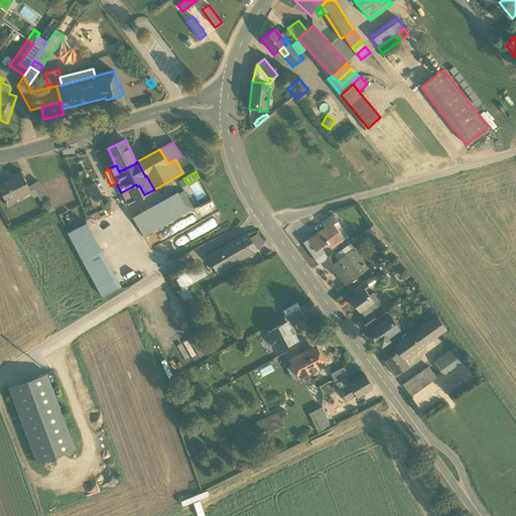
[(0,185),(0,189),(5,201),(21,194),(22,196),(30,191),(28,187),(21,172),(12,176),(13,179),(0,185)]
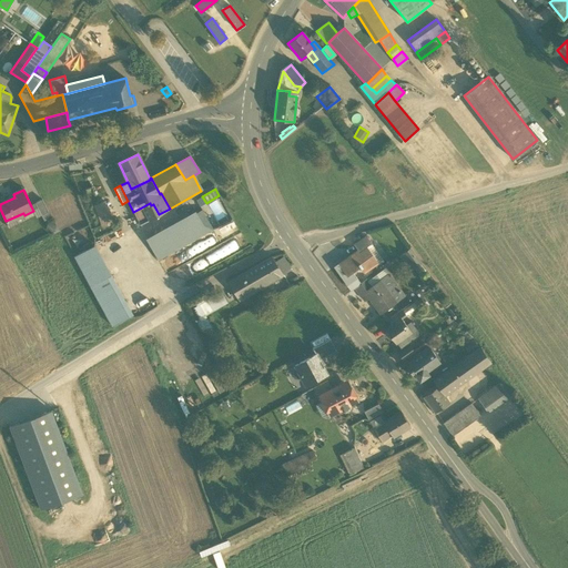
[(202,196),(195,200),(200,206),(206,203),(202,196)]
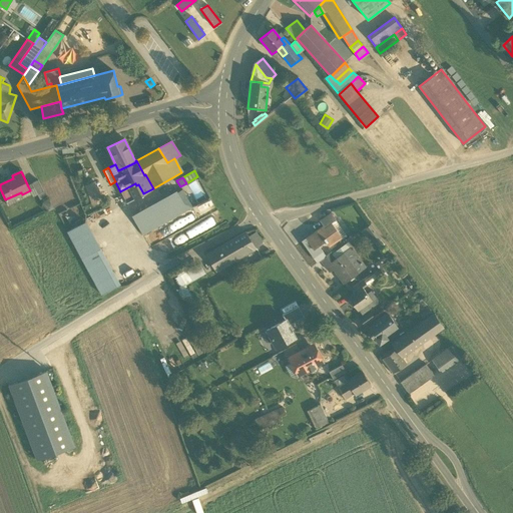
[(37,193),(38,194),(44,191),(39,180),(32,184),(37,193)]
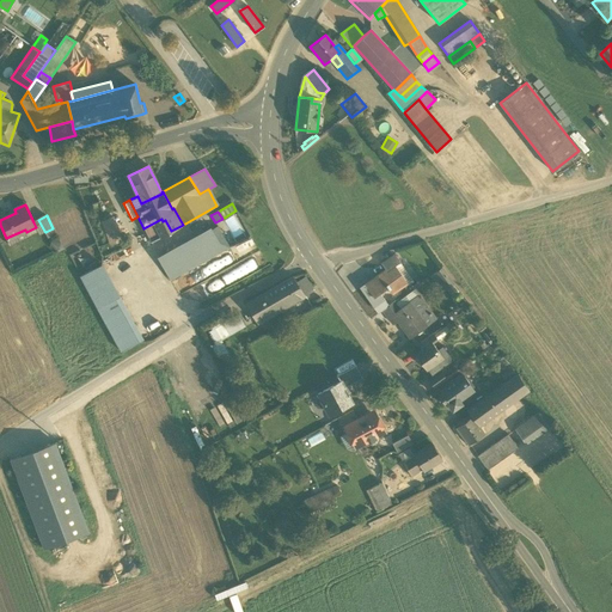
[(102,221),(110,242),(121,237),(114,218),(102,221)]
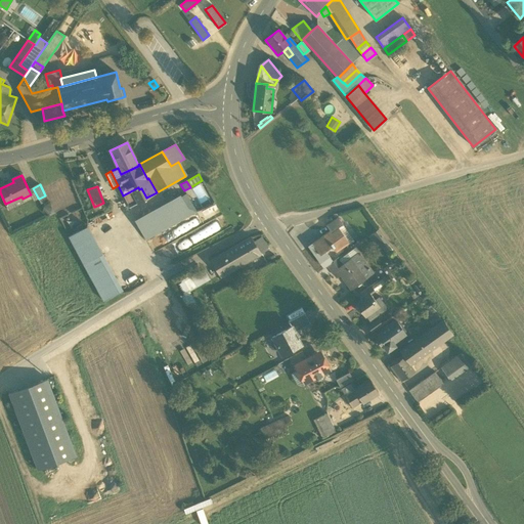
[(129,207),(146,198),(141,188),(139,189),(138,187),(123,195),(129,207)]
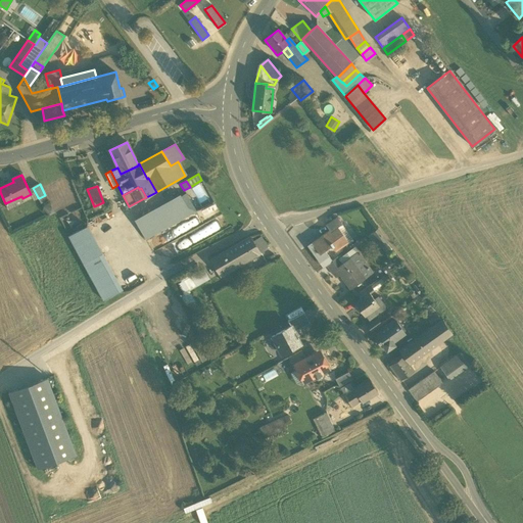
[(34,199),(38,197),(33,188),(29,190),(31,194),(22,198),(25,201),(33,197),(34,199)]
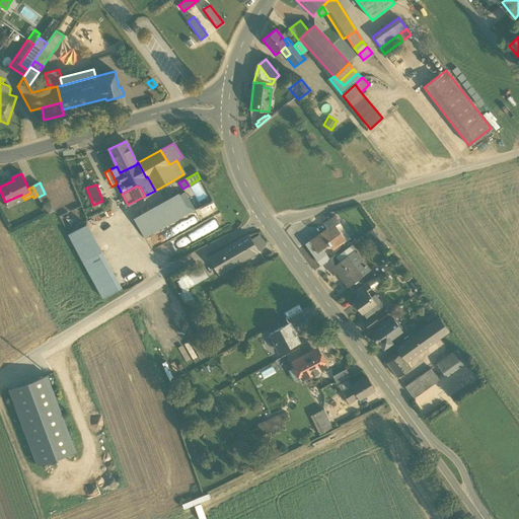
[(135,221),(144,238),(195,210),(184,193),(135,221)]
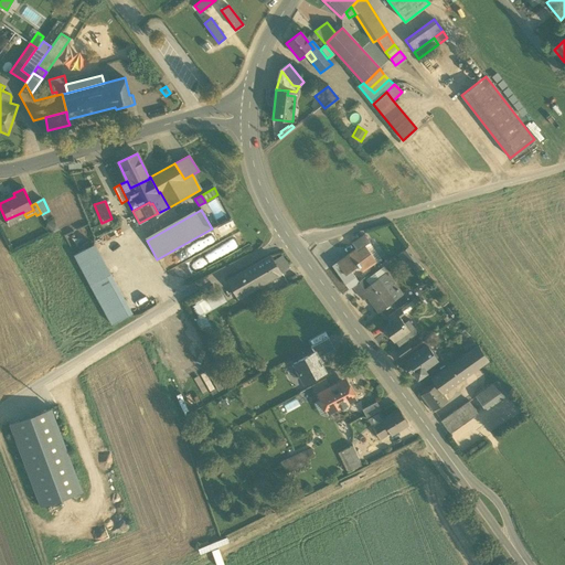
[(27,217),(24,214),(23,212),(6,220),(10,227),(27,219),(27,217)]
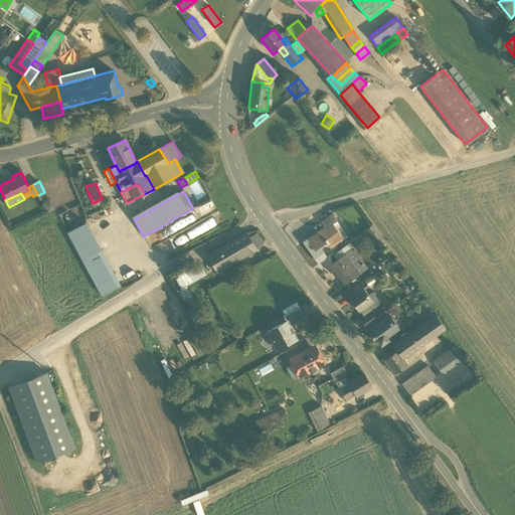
[(51,204),(43,201),(41,207),(47,212),(54,209),(51,204)]
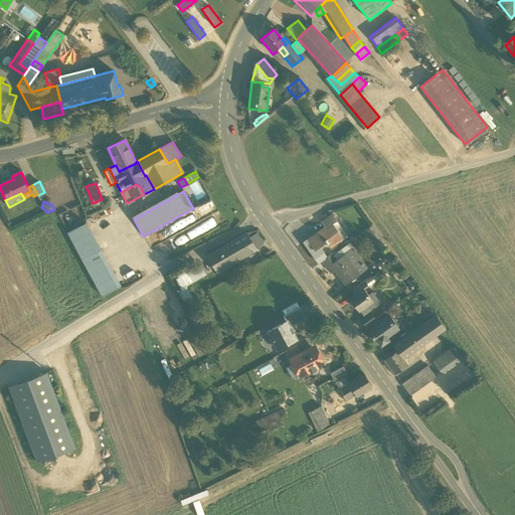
[(320,221),(324,227),(331,222),(332,222),(336,220),(331,213),(320,221)]
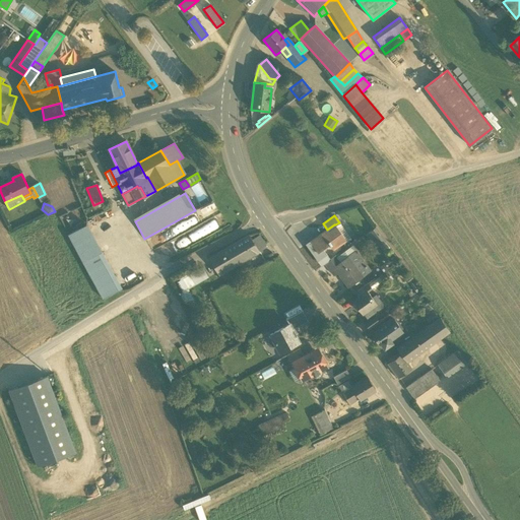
[(335,224),(346,241),(350,238),(339,222),(335,224)]
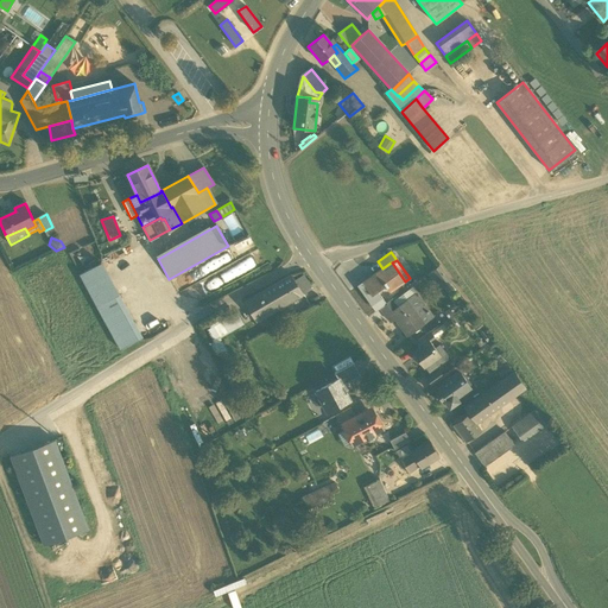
[(80,274),(96,306),(119,295),(102,261),(80,274)]
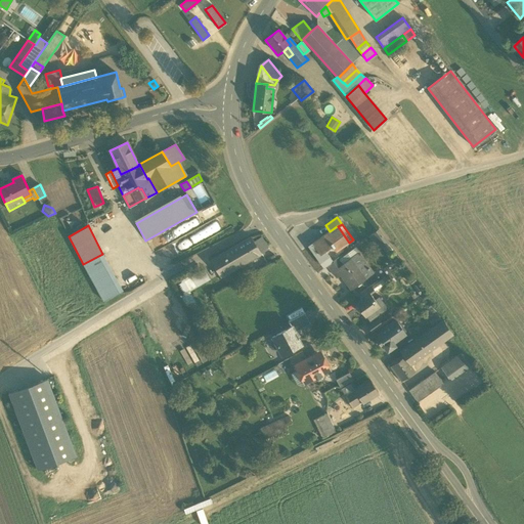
[(312,244),(320,254),(325,251),(332,246),(333,248),(336,252),(349,243),(338,226),(337,226),(330,231),(312,244)]
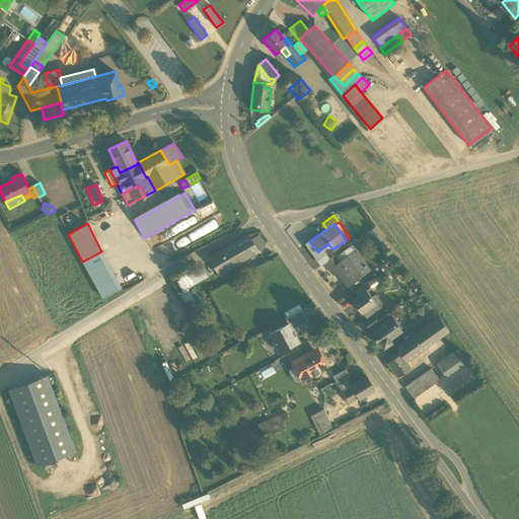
[(376,227),(369,232),(378,245),(385,240),(376,227)]
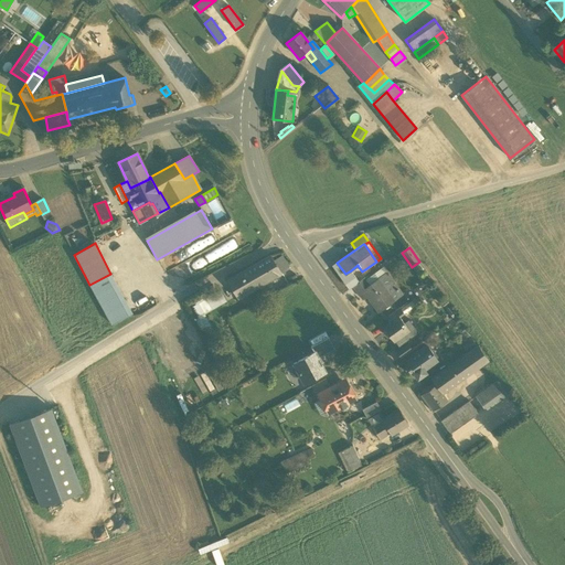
[(405,270),(412,267),(402,253),(395,257),(405,270)]
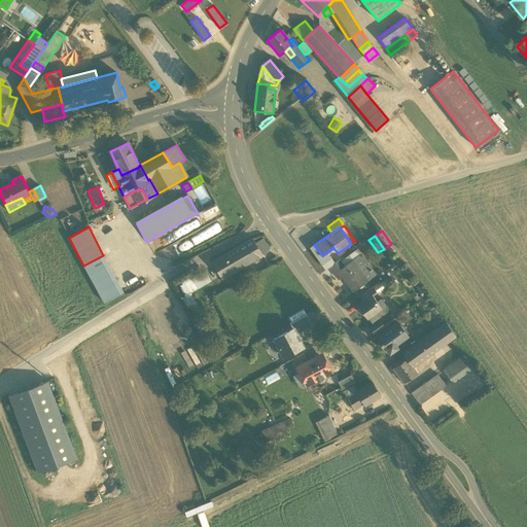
[(212,261),(222,278),(262,254),(261,253),(255,243),(252,238),(212,261)]
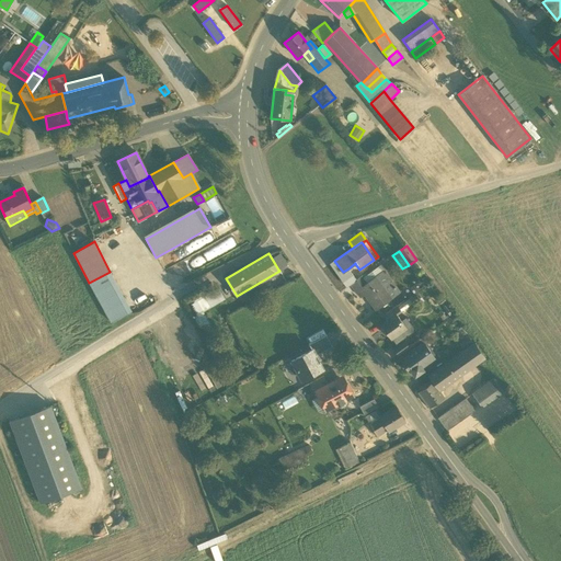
[(281,253),(272,259),(278,270),(287,264),(281,253)]
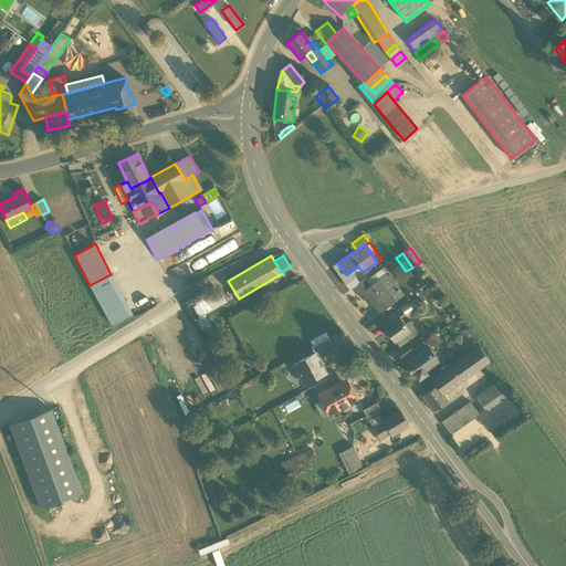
[(334,265),(350,289),(354,286),(359,282),(352,271),(346,274),(337,263),(334,265)]
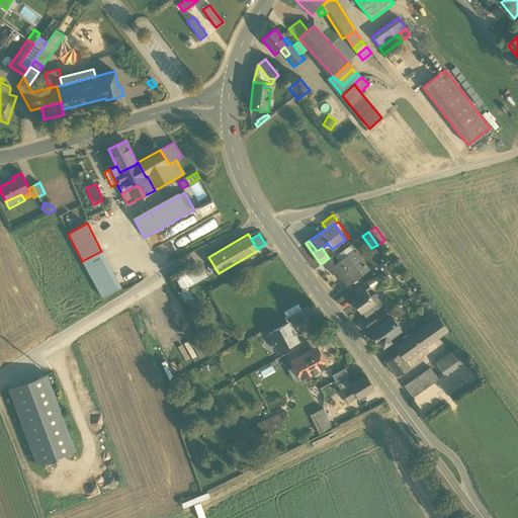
[(350,245),(335,256),(339,261),(347,255),(354,251),(350,245)]
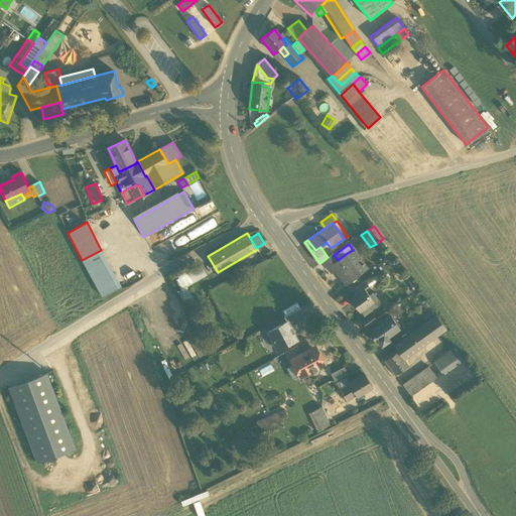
[(106,259),(101,250),(82,260),(87,269),(106,259)]
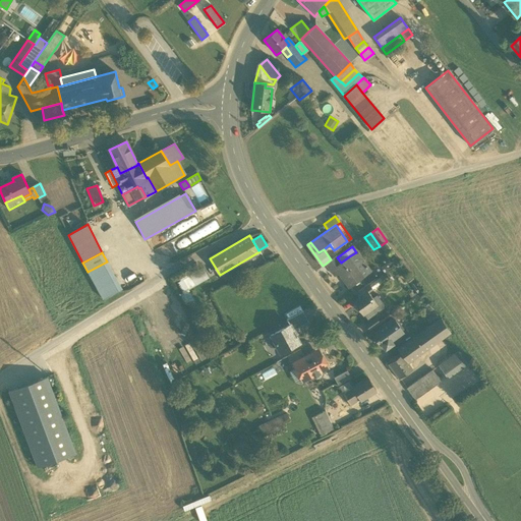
[(349,256),(356,267),(363,262),(356,252),(349,256)]
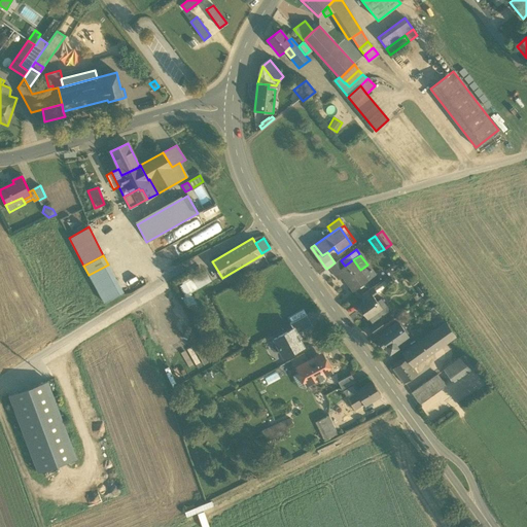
[(335,262),(329,267),(335,273),(345,266),(341,260),(340,258),(335,262)]
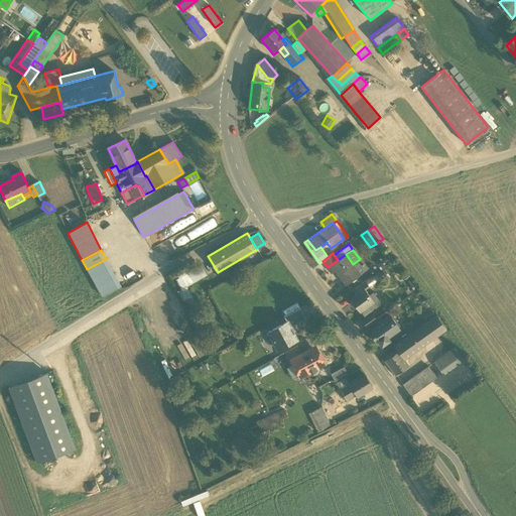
[(336,270),(346,284),(361,273),(353,264),(346,254),(338,260),(328,267),(332,273),(336,270)]
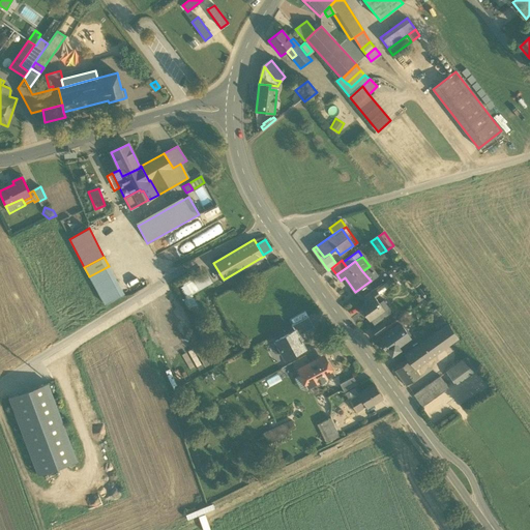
[(124,294),(109,266),(89,276),(105,304),(124,294)]
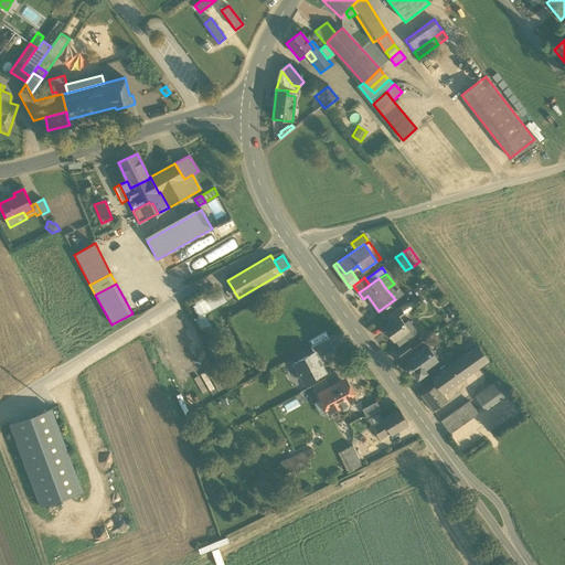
[(402,295),(394,284),(386,289),(395,299),(402,295)]
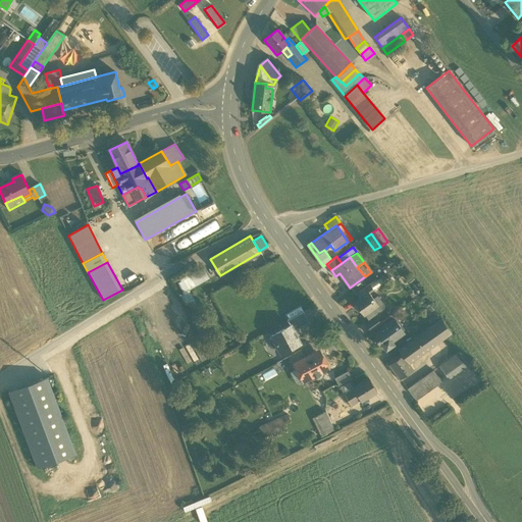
[(191,275),(180,280),(177,282),(184,295),(190,292),(189,290),(209,278),(204,268),(191,275)]
